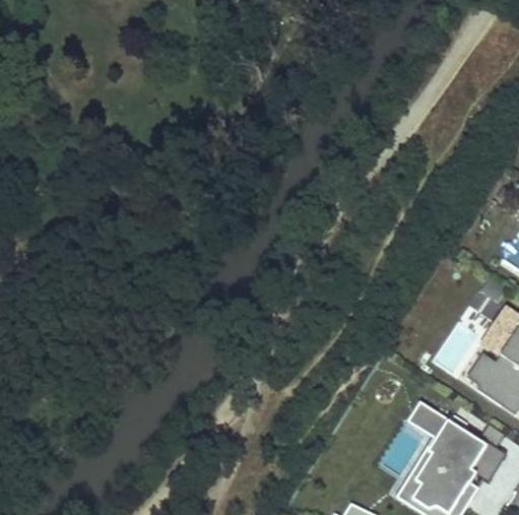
[(518,318),(505,310),(481,345),(501,359),(496,366),(479,389),(477,392),(501,408),(510,394),(518,399),(518,318)]
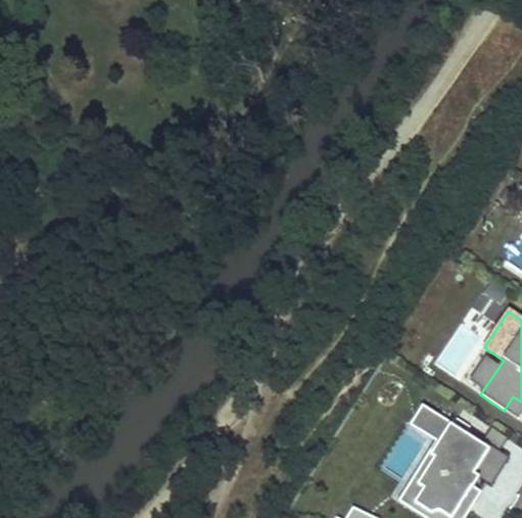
[(470,382),(482,391),(499,368),(486,359),(470,382)]
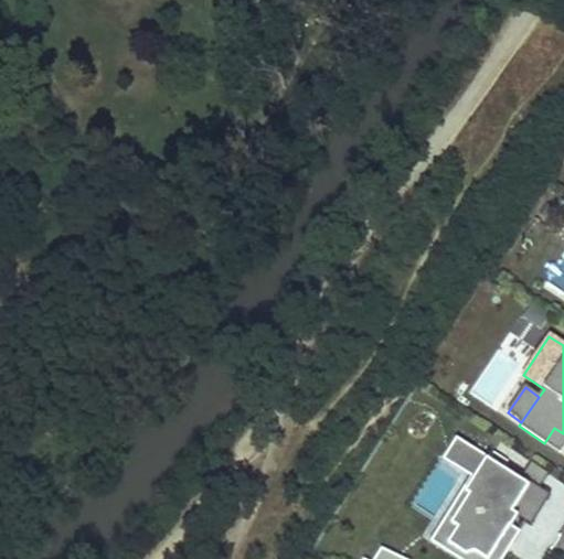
[(563,433),(554,428),(544,443),(560,454),(563,447),(563,433)]
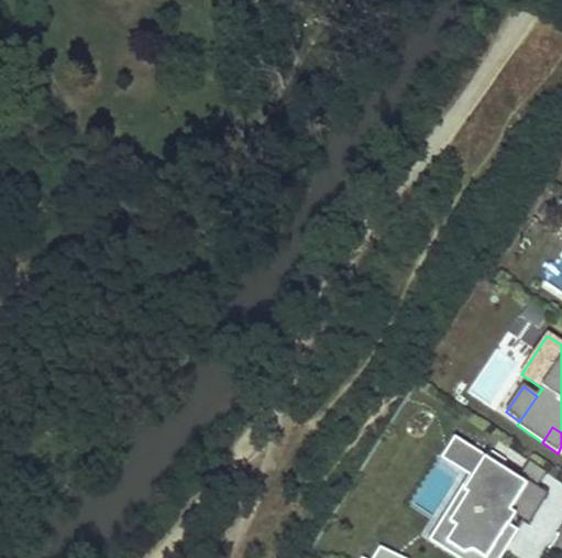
[(475,447),(456,435),(442,455),(467,472),(465,461),(475,447)]
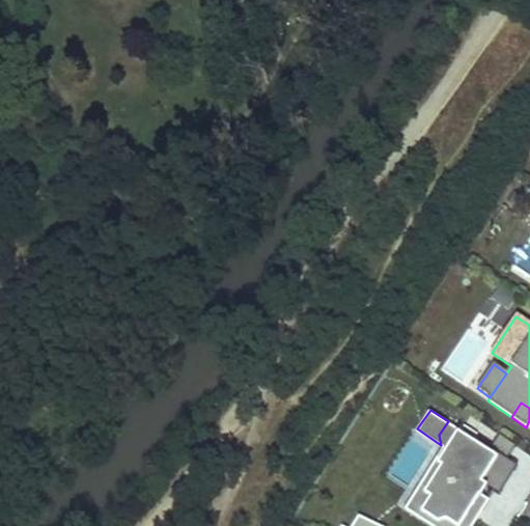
[(457,428),(448,421),(439,435),(441,445),(443,446),(449,450),(422,490),(428,494),(418,508),(436,520),(437,525),(468,525),(479,509),(472,504),(478,495),(484,487),(497,495),(517,467),(480,441),(477,444),(456,430),(457,428)]
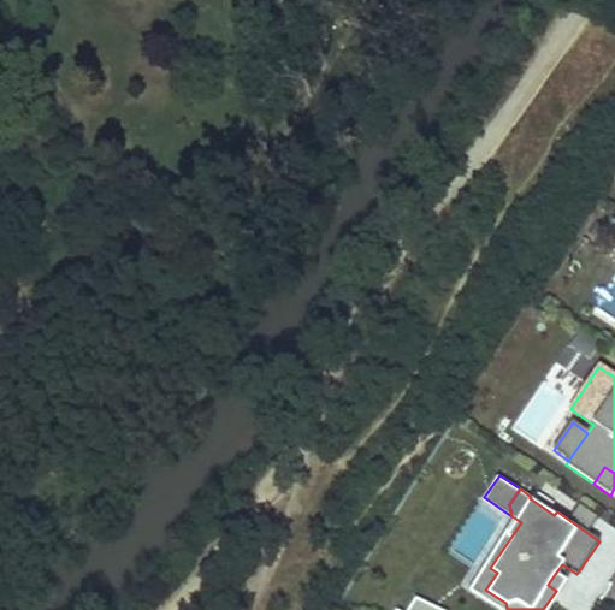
[(521,522),(514,517),(466,586),(500,609),(507,609),(506,603),(485,590),(497,573),(490,568),(521,522)]
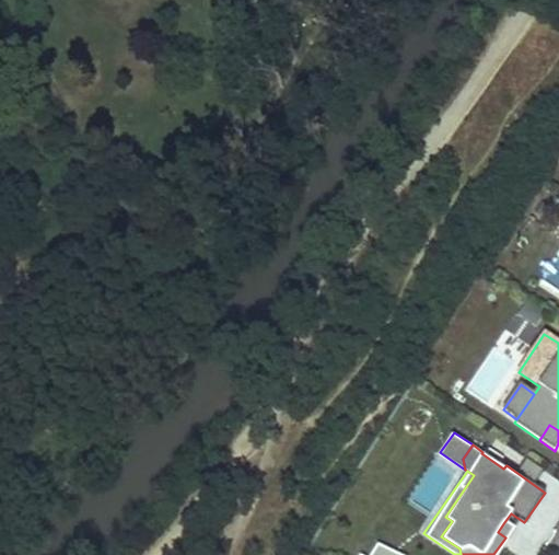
[(498,532),(505,538),(513,528),(504,522),(498,532)]
